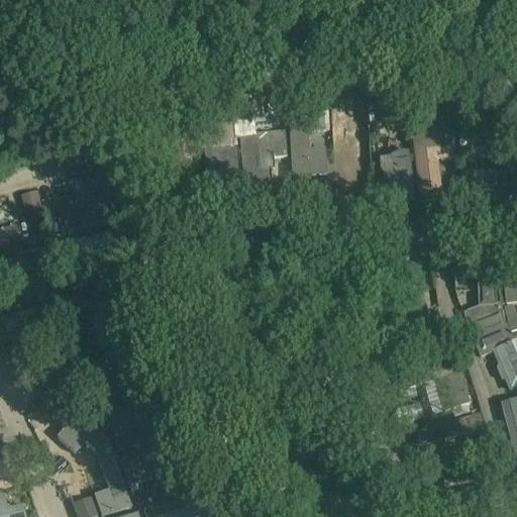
[(452,112),(430,113),(432,160),(454,159),(452,112)]
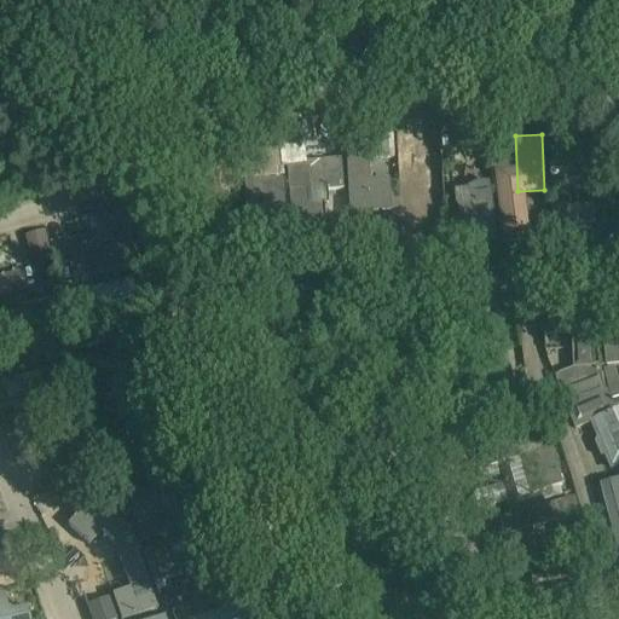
[(208,212),(236,207),(226,160),(167,171),(171,189),(202,183),(208,212)]
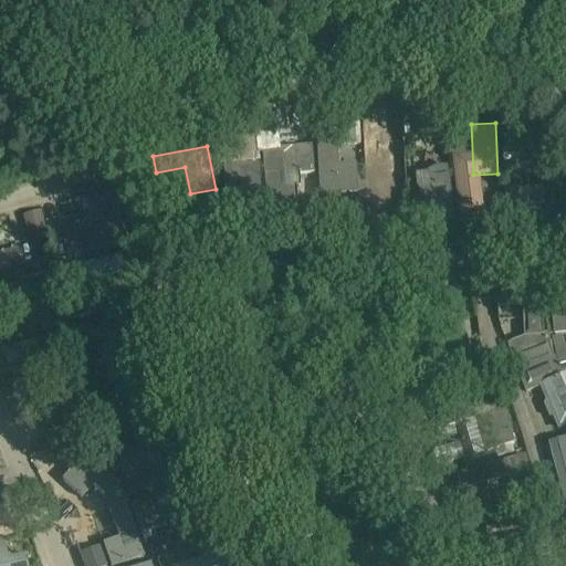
[(343,196),(354,196),(352,156),(318,158),(321,202),(344,201),(343,196)]
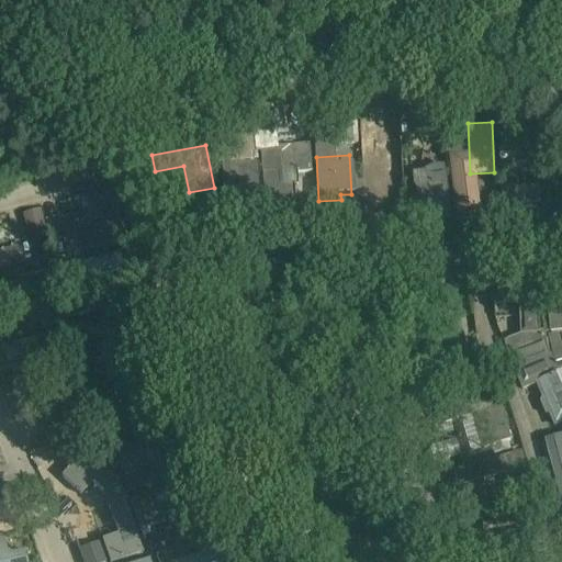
[(403,193),(403,159),(372,159),(372,215),(402,215),(402,208),(394,208),(394,193),(403,193)]
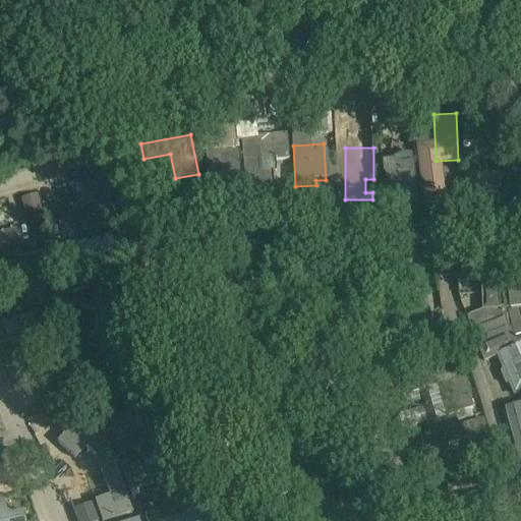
[(383,163),(387,199),(399,198),(408,200),(409,207),(417,206),(412,164),(400,166),(391,162),(383,163)]
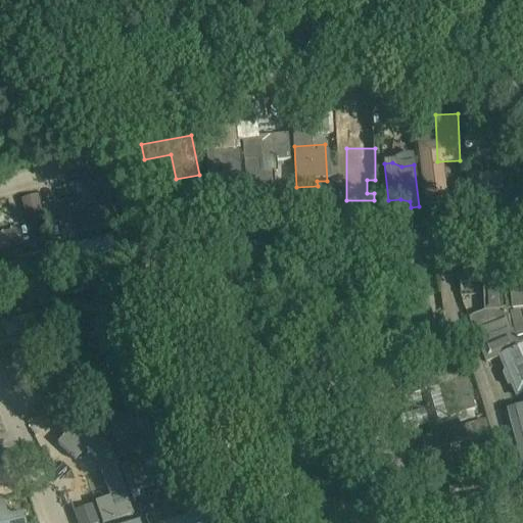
[(466,177),(471,219),(485,218),(482,193),(503,190),(501,172),(466,177)]
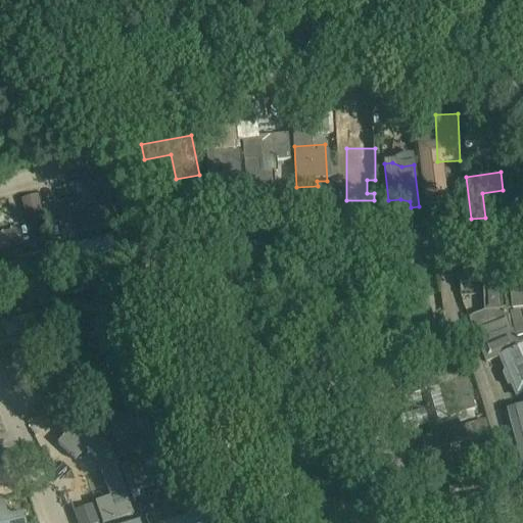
[(24,218),(42,215),(39,194),(20,197),(24,218)]
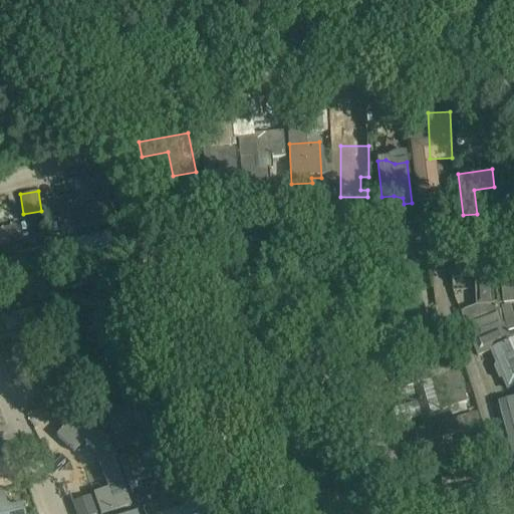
[(0,249),(21,244),(16,227),(0,232),(0,249)]
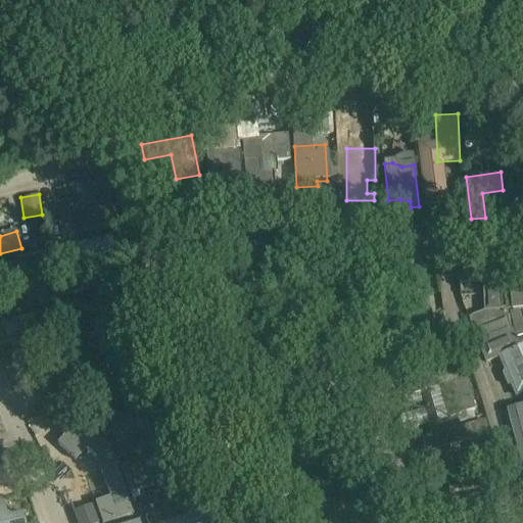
[(0,293),(40,287),(36,259),(0,266),(0,293)]
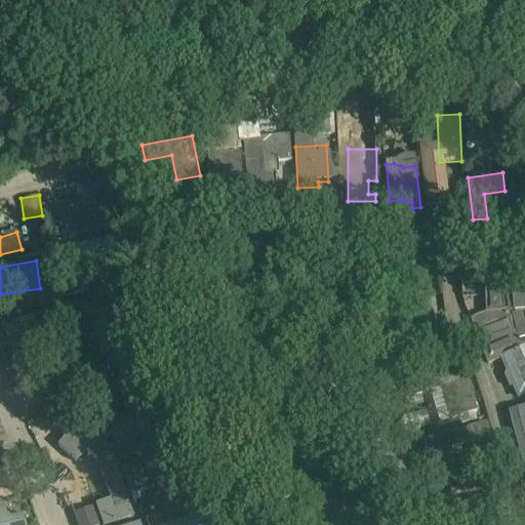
[(471,317),(486,356),(521,342),(517,332),(524,328),(524,326),(522,319),(513,323),(499,290),(483,297),(488,310),(471,317)]
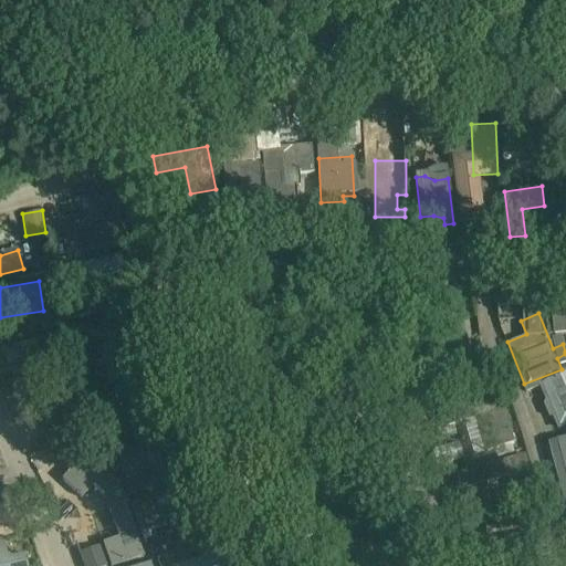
[(565,370),(538,384),(558,427),(565,422),(565,370)]
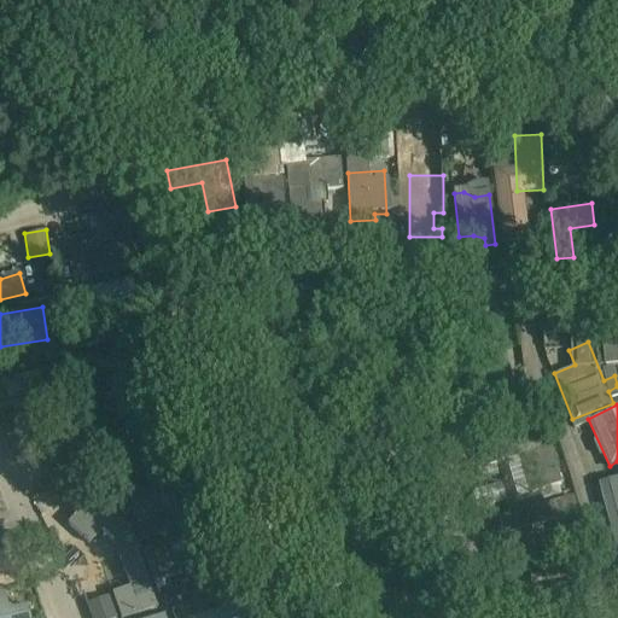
[(617,489),(617,490),(616,478),(600,482),(612,549),(617,548),(617,489)]
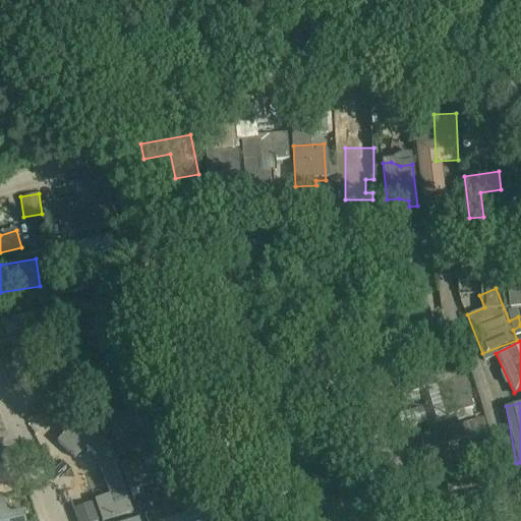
[(120,410),(106,413),(112,440),(126,436),(120,410)]
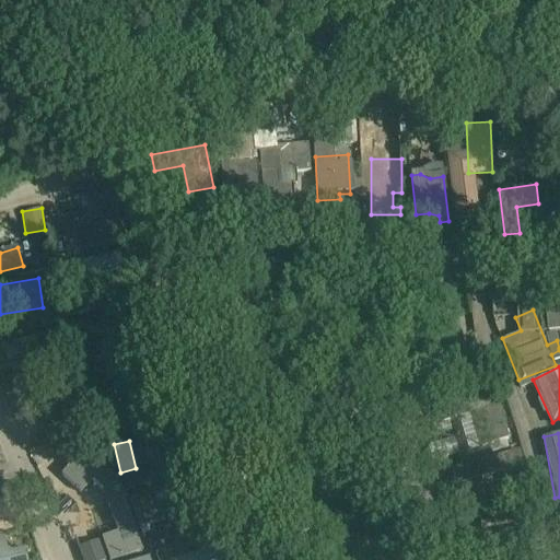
[(458,441),(434,442),(435,457),(459,456),(458,441)]
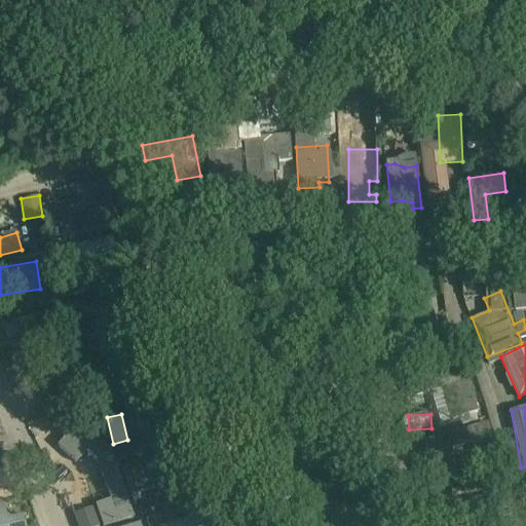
[(84,421),(58,442),(73,461),(87,450),(95,460),(107,451),(84,421)]
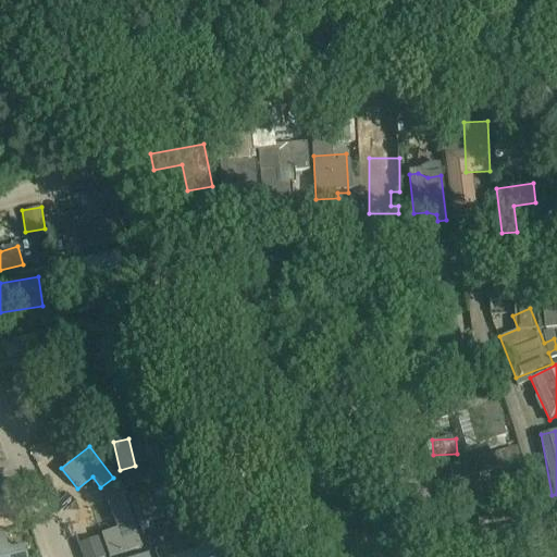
[(463,461),(449,468),(458,489),(473,482),(463,461)]
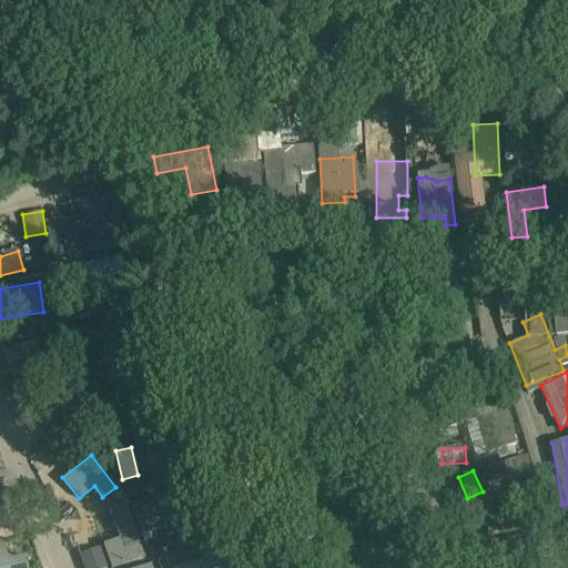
[(130,500),(150,494),(145,478),(125,485),(130,500)]
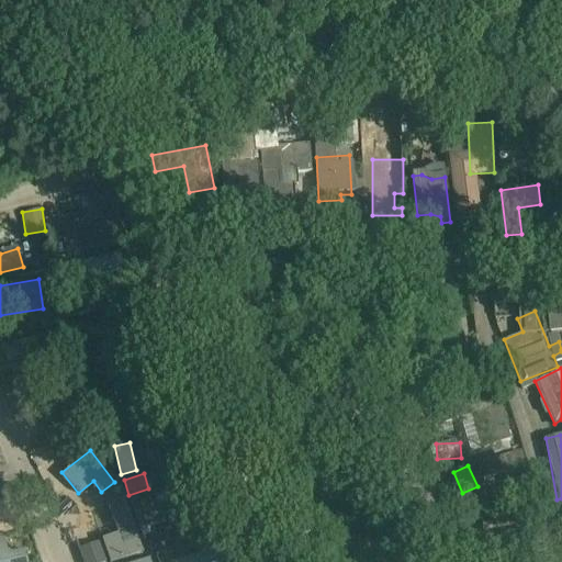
[(0,483),(0,520),(13,516),(0,483)]
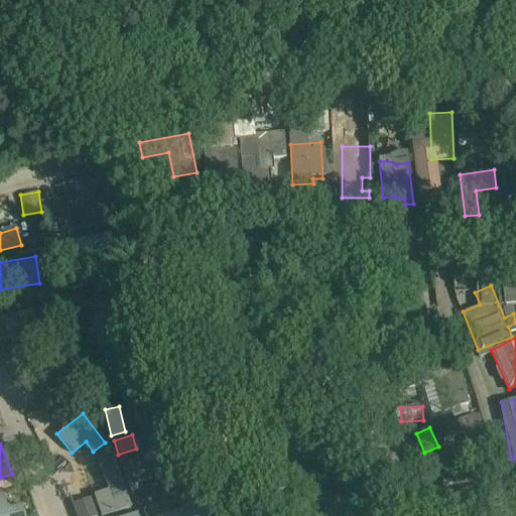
[(143,454),(123,456),(124,483),(145,482),(143,454)]
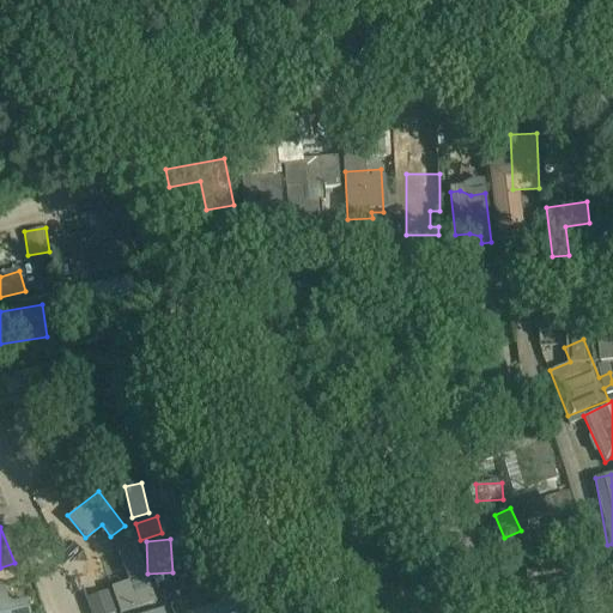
[(139,542),(117,548),(127,582),(110,586),(117,612),(119,612),(155,605),(139,542)]
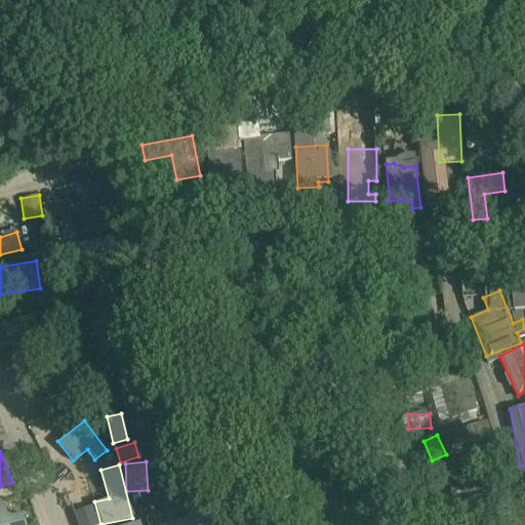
[(0,524),(25,524),(23,513),(7,517),(3,500),(0,501),(0,524)]
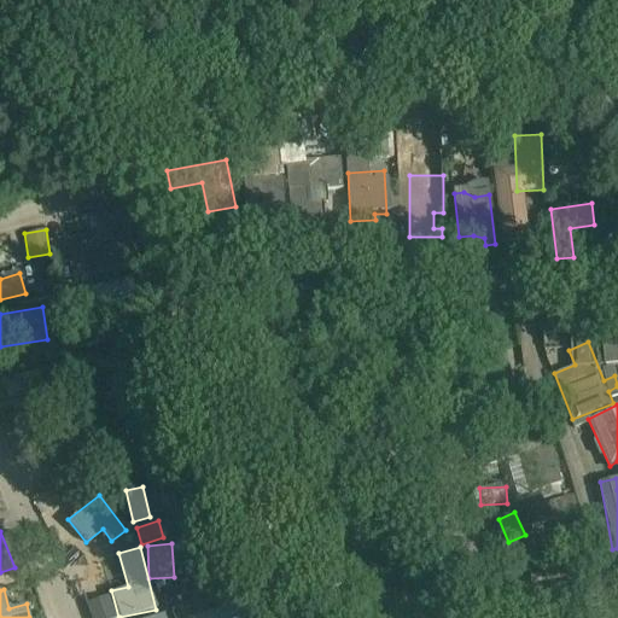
[(225,617),(216,594),(172,611),(173,617),(225,617)]
